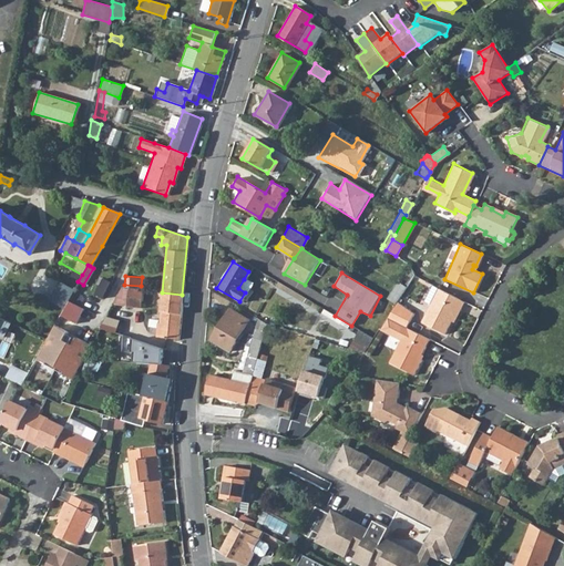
[(238,288),(245,292),(250,284),(244,279),(238,288)]
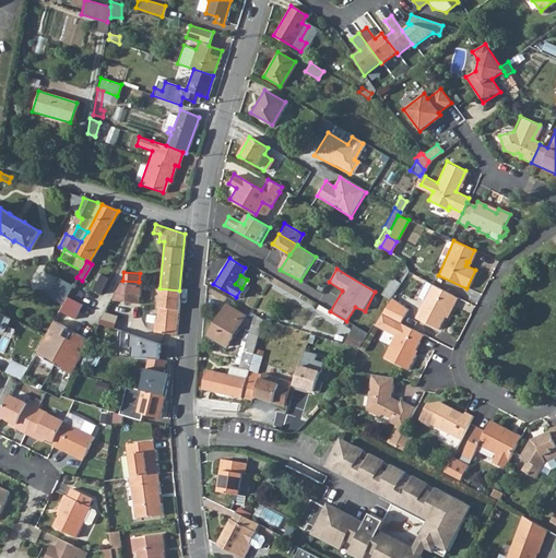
[(72,285),(58,277),(47,296),(61,305),(72,285)]
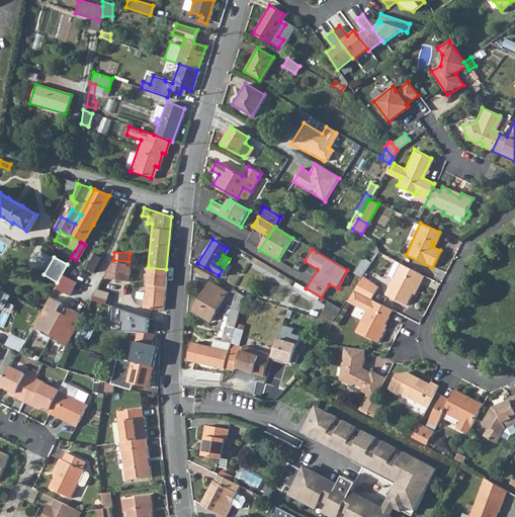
[(352,273),(360,277),(369,262),(362,257),(352,273)]
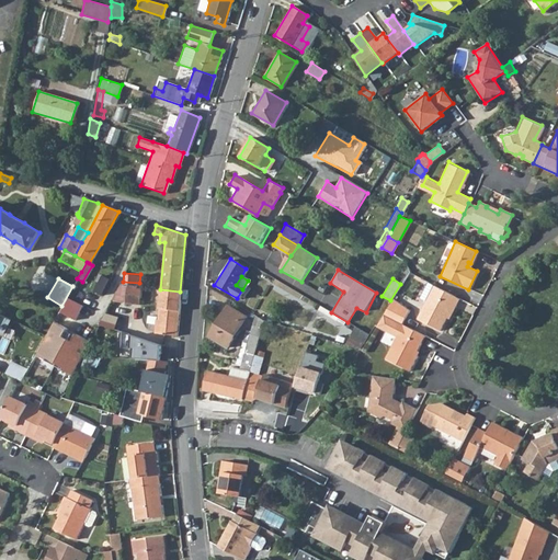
[(425,301),(417,317),(437,329),(444,317),(451,305),(453,307),(456,300),(457,298),(426,282),(418,298),(425,301)]
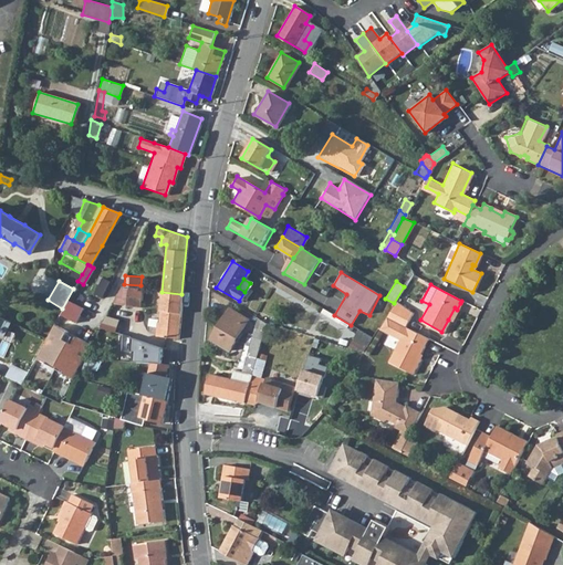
[(115,296),(123,300),(126,288),(120,286),(115,296)]
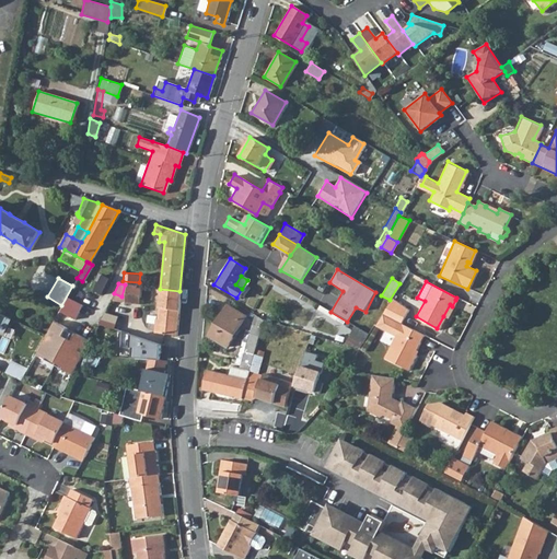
[(124,304),(138,306),(140,288),(126,286),(124,304)]
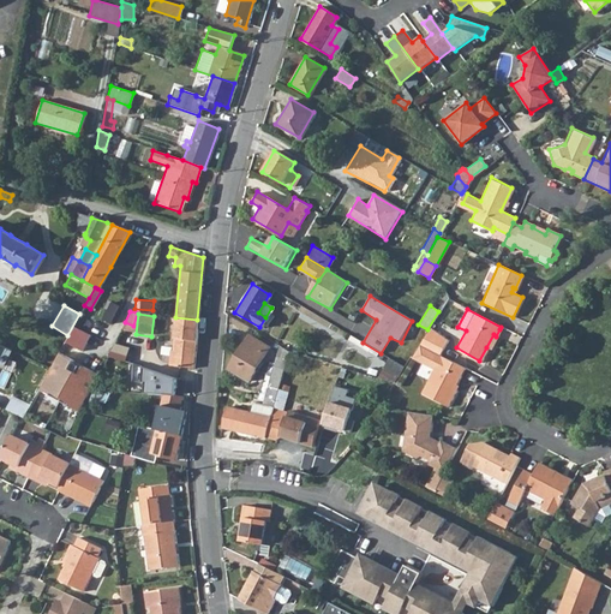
[(175,317),(172,351),(169,351),(168,365),(192,368),(197,320),(175,317)]
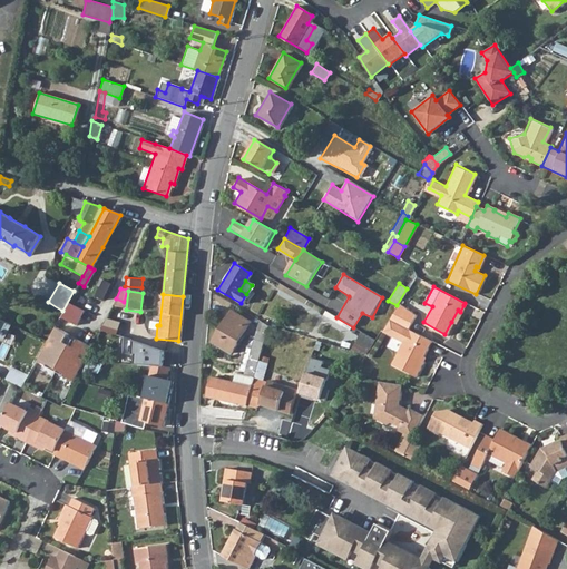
[(379,331),(397,305),(388,301),(377,317),(378,319),(372,327),(379,331)]
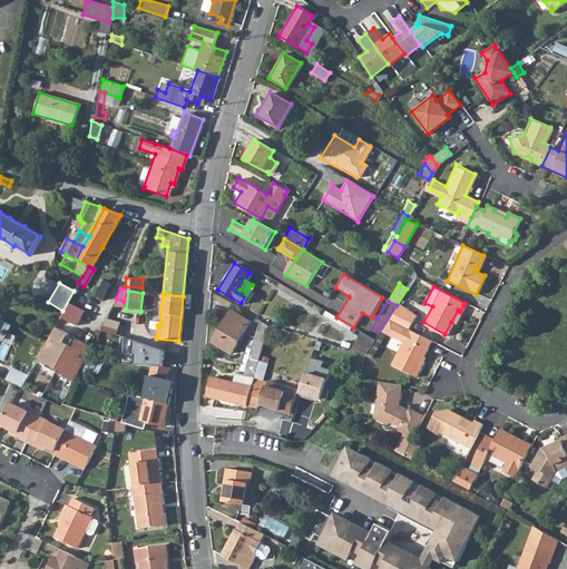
[(398,305),(389,319),(408,329),(414,314),(399,303),(398,305)]
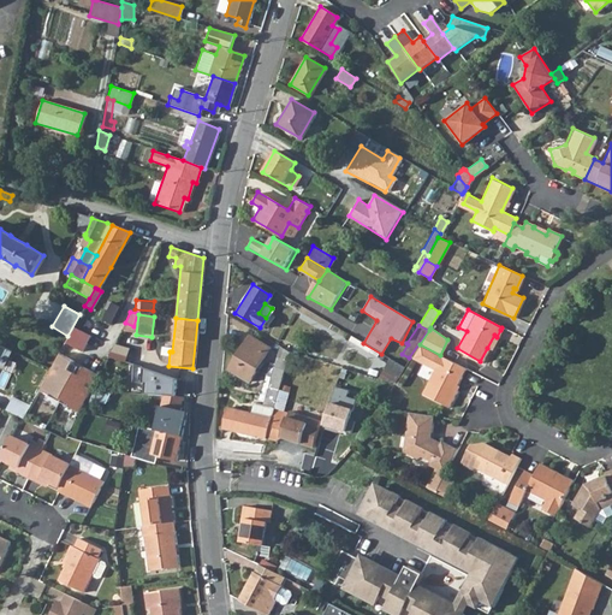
[(227,370),(247,382),(267,347),(248,335),(227,370)]
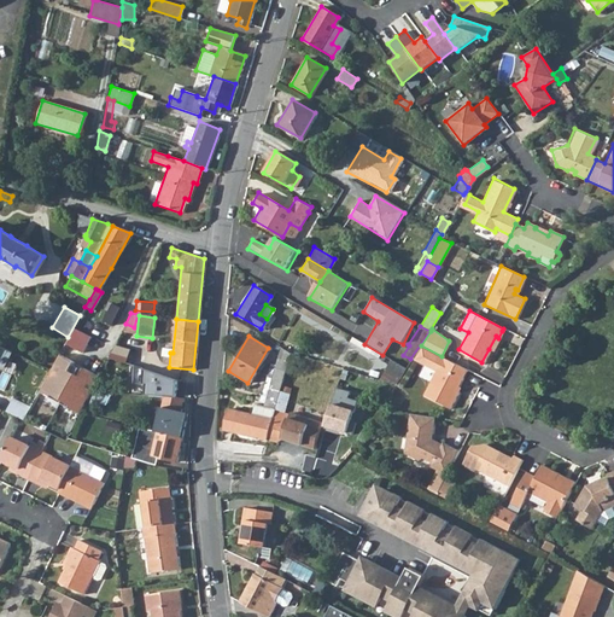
[(115,342),(110,356),(124,361),(130,348),(115,342)]
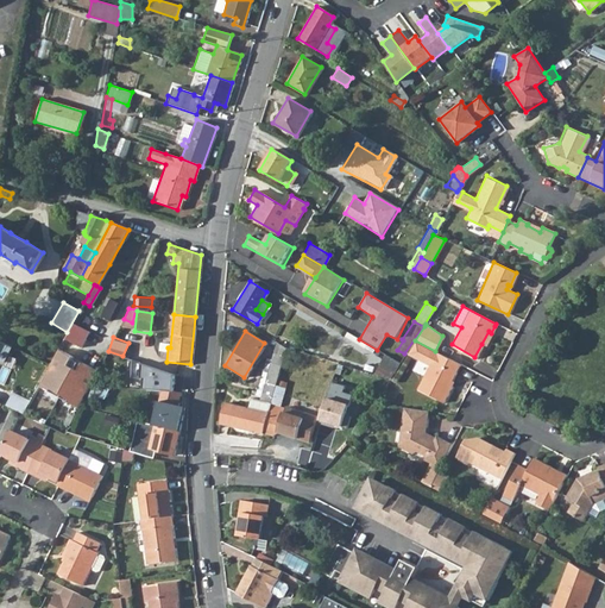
[(428,364),(415,388),(442,402),(452,386),(448,384),(459,364),(435,351),(415,340),(407,353),(428,364)]
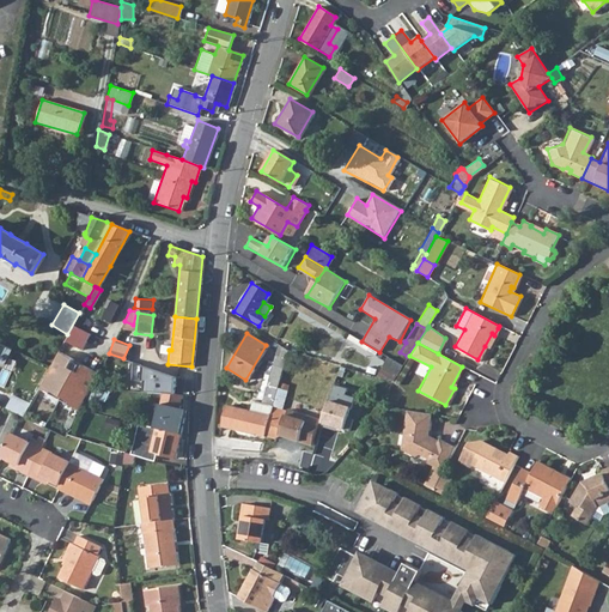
[(10,349),(0,344),(0,362),(2,363),(10,349)]
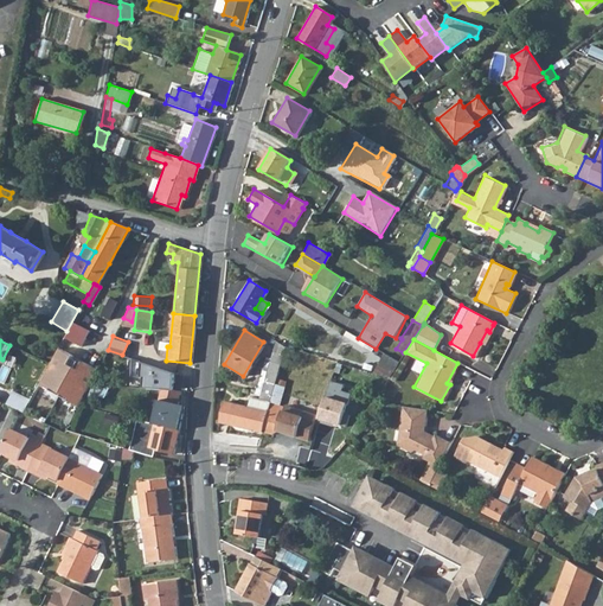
[(263,377),(268,378),(267,382),(273,384),(274,378),(278,364),(283,346),(274,340),(269,358),(263,377)]
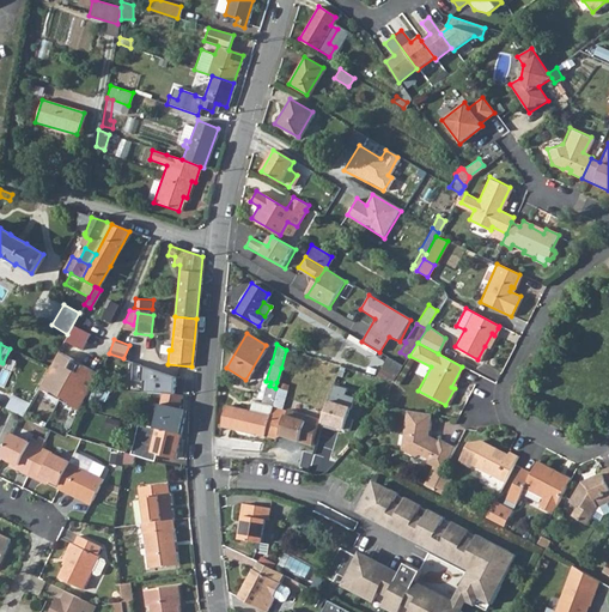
[(281,368),(288,369),(293,352),(286,350),(281,368)]
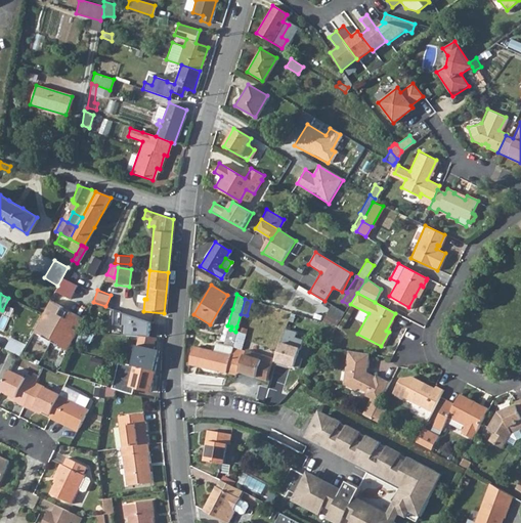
[(61,307),(49,300),(32,332),(41,337),(42,335),(58,344),(57,346),(66,351),(83,319),(71,312),(67,319),(57,314),(61,307)]
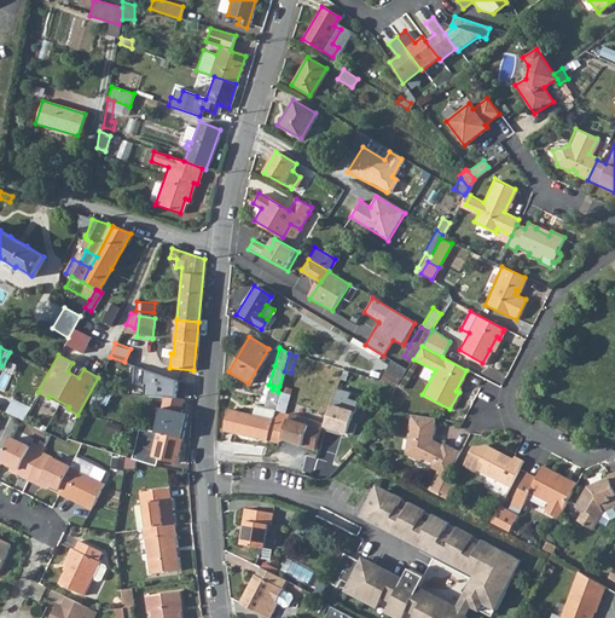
[(384,368),(399,377),(405,369),(389,359),(384,368)]
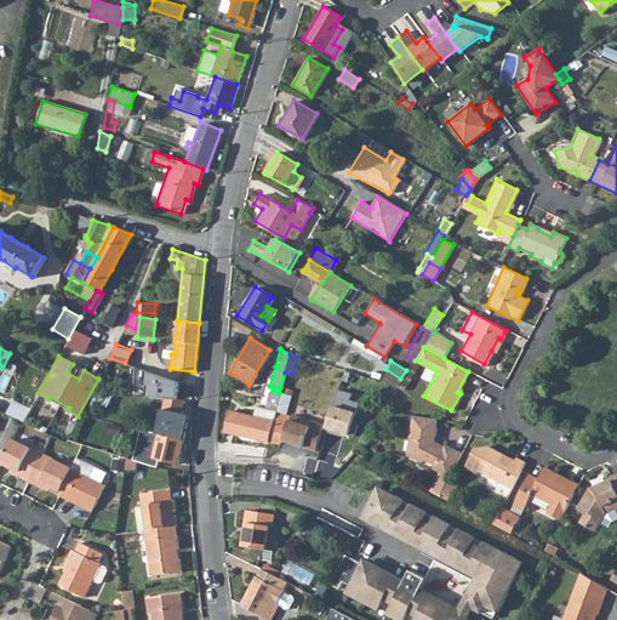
[(264,385),(269,386),(275,367),(269,365),(264,385)]
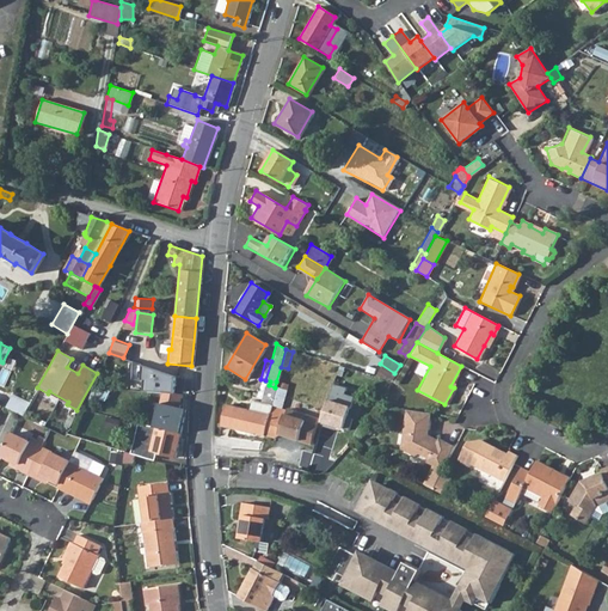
[(173,377),(130,362),(129,380),(143,380),(142,391),(160,392),(167,393),(167,385),(173,385),(173,377)]
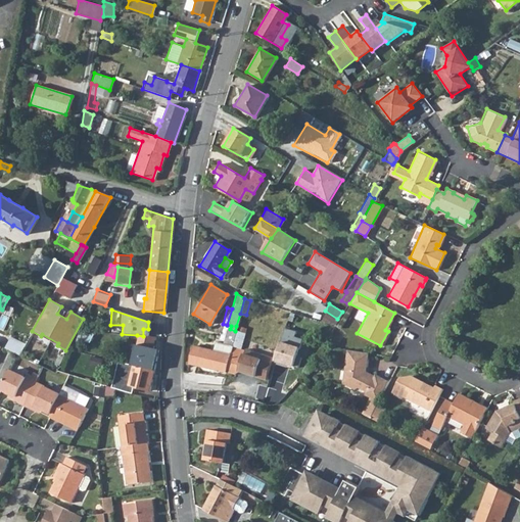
[(218,339),(223,340),(227,325),(223,324),(218,339)]
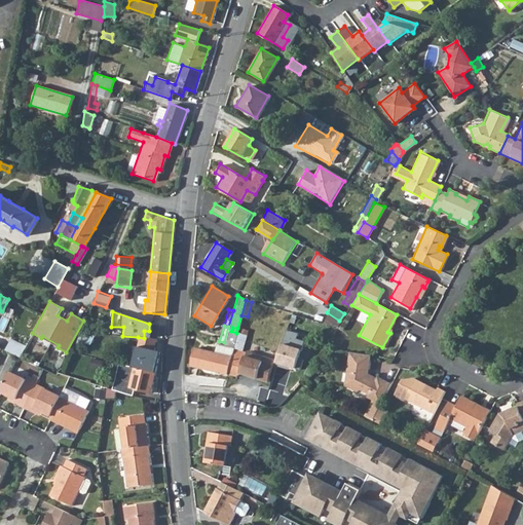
[(220,354),(229,357),(232,347),(236,333),(231,331),(232,328),(228,327),(224,342),(220,354)]
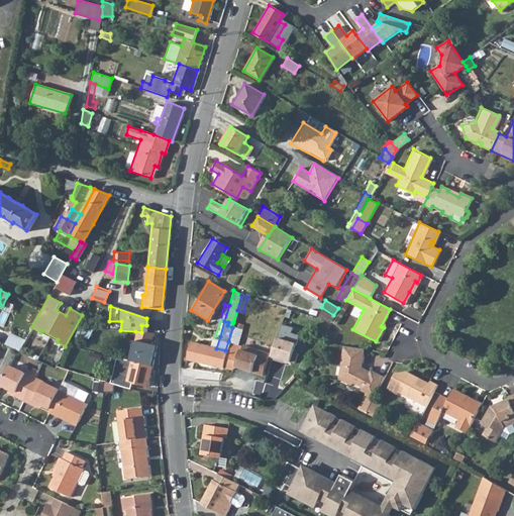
[(228,341),(235,344),(241,324),(233,322),(232,327),(228,341)]
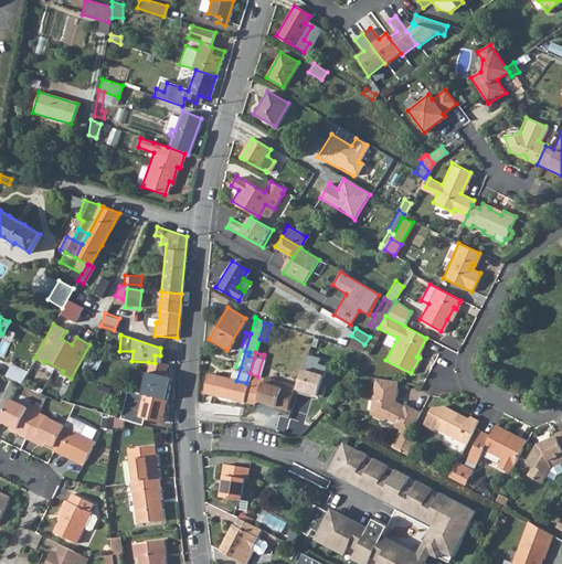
[(309,355),(298,391),(319,397),(328,368),(320,365),(322,359),(309,355)]
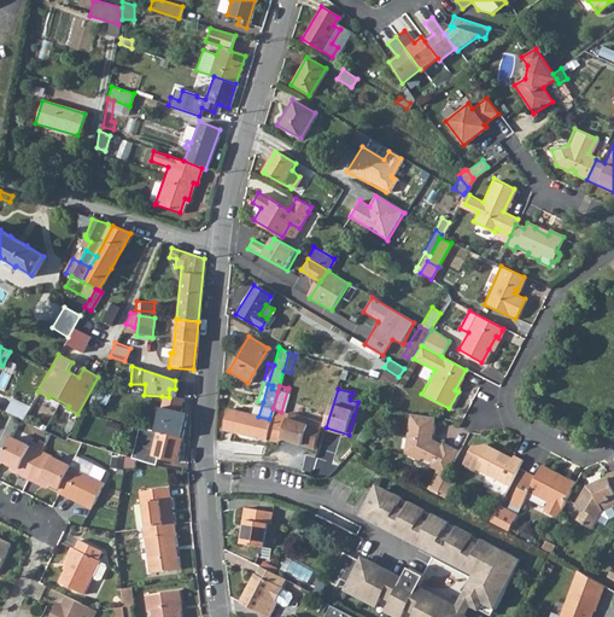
[(153,431),(179,437),(185,413),(177,411),(180,397),(169,397),(162,396),(153,431)]
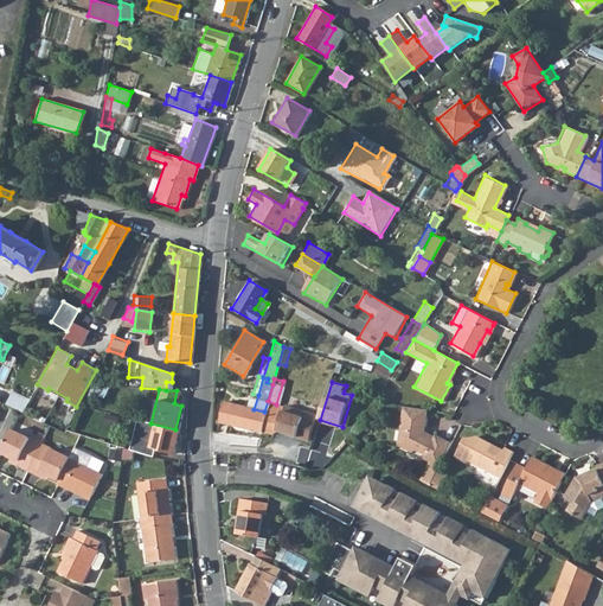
[(4,404),(21,413),(29,401),(10,391),(4,404)]
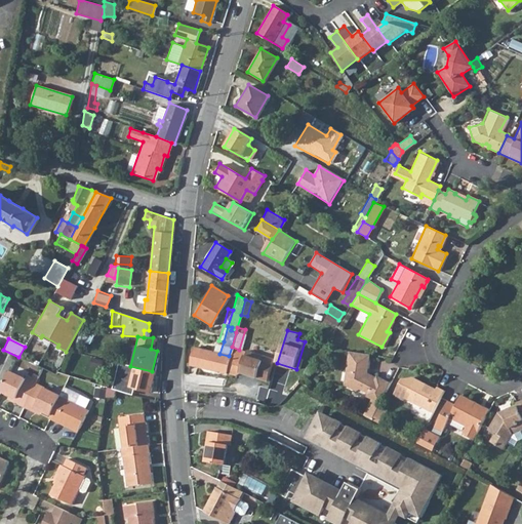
[(188,364),(225,373),(229,356),(219,354),(202,350),(192,347),(188,364)]
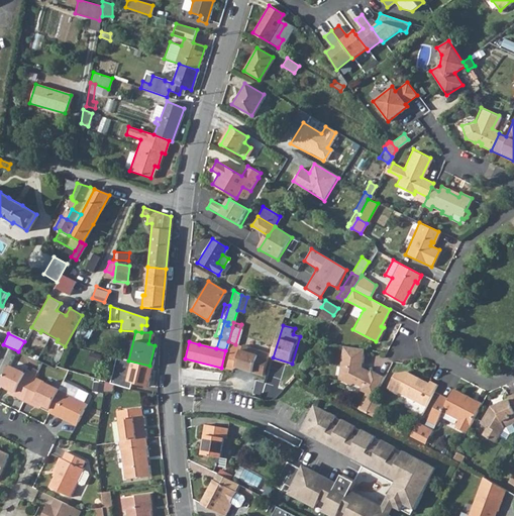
[(221,368),(228,370),(234,367),(262,374),(268,352),(241,344),(241,345),(235,344),(228,341),(225,350),(221,368)]
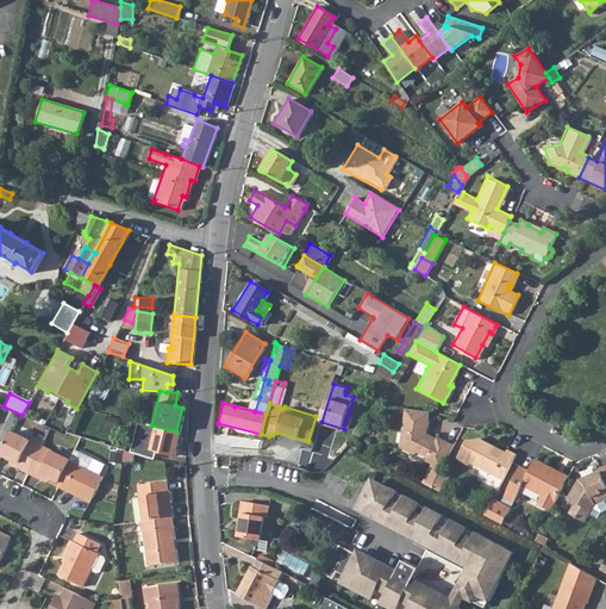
[(404,408),(399,446),(412,453),(416,452),(428,458),(426,460),(430,463),(420,482),(430,486),(453,443),(437,435),(437,437),(425,432),(428,411),(404,408)]
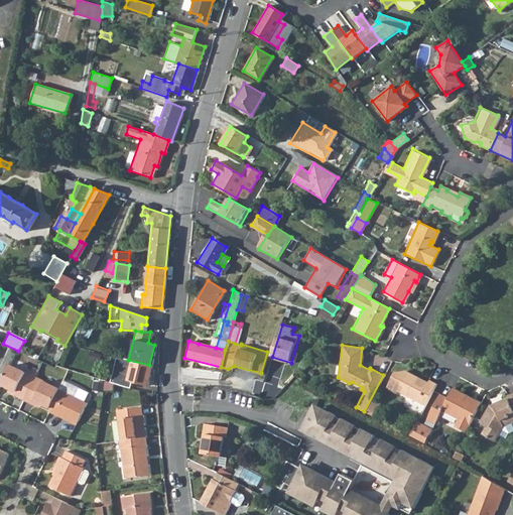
[(123,384),(128,385),(129,381),(144,385),(149,365),(128,360),(114,356),(110,374),(108,379),(123,384)]
